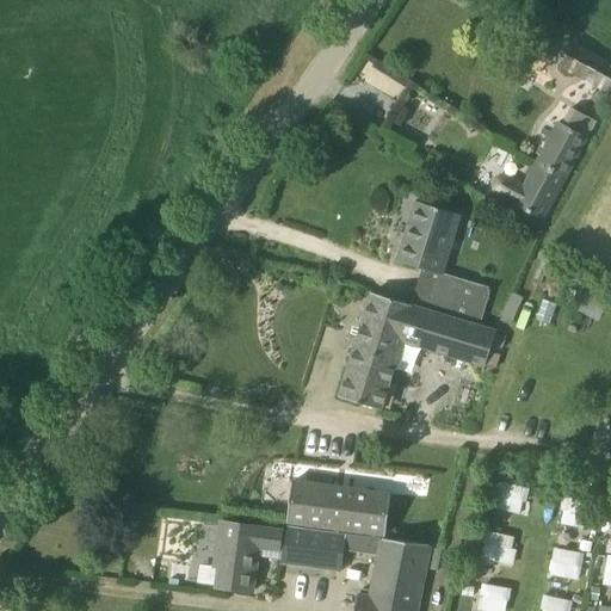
[(560,67),(610,93),(610,65),(572,44),(560,67)]
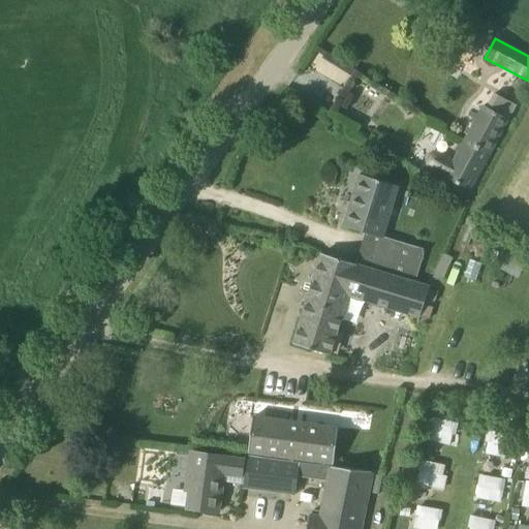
[(310,70),(346,87),(355,65),(319,49),(310,70)]
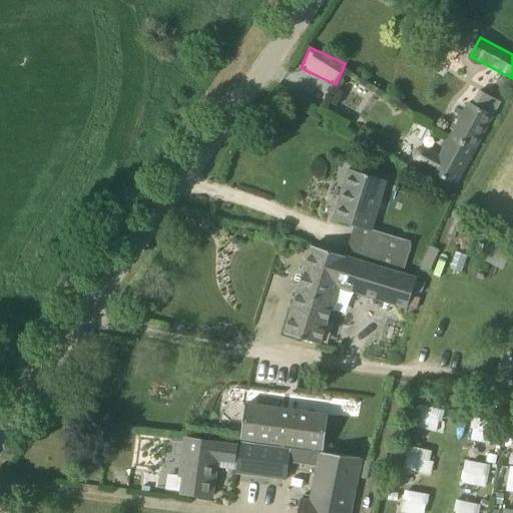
[(451,136),(475,149),(493,116),(490,114),(498,101),(480,91),(473,104),(469,102),(451,136)]
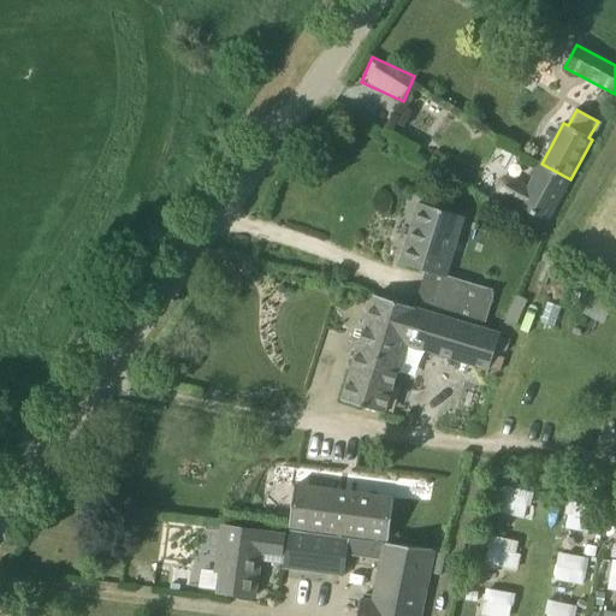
[(548,223),(570,179),(542,164),(528,188),(511,179),(509,178),(504,179),(501,181),(498,184),(497,187),(498,191),(499,195),(503,197),(519,206),(519,207),(548,223)]
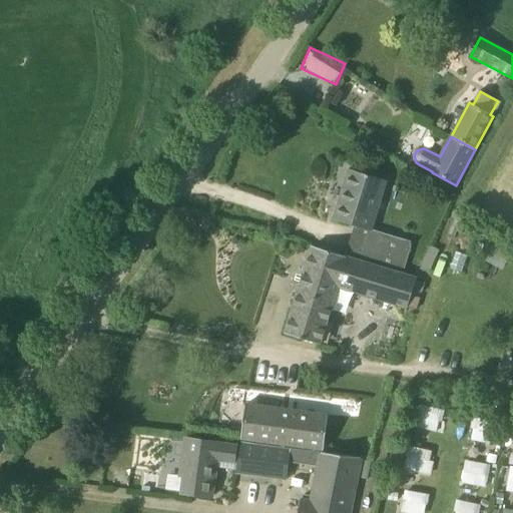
[(372,231),(372,230),(387,181),(349,169),(333,219),(372,231)]
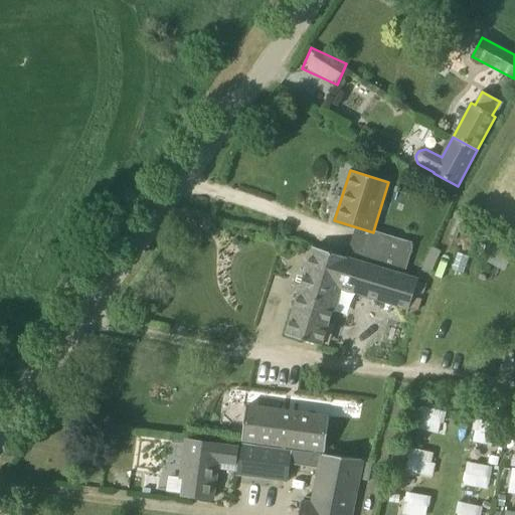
[(403,277),(404,276),(414,243),(377,232),(367,264),(366,267),(403,277)]
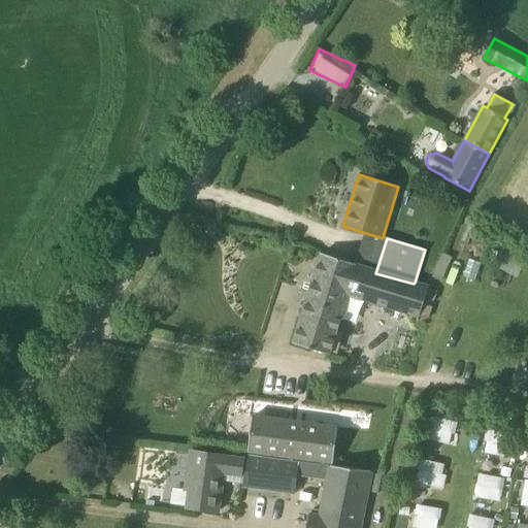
[(376,270),(355,264),(321,254),(293,343),(330,355),(349,296),(420,318),(429,287),(415,283),(414,284),(375,273),(376,270)]
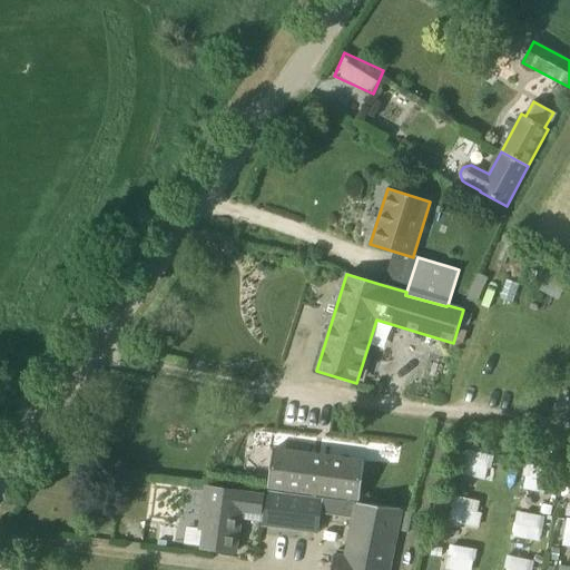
[(569,394),(562,393),(559,414),(569,414),(569,394)]
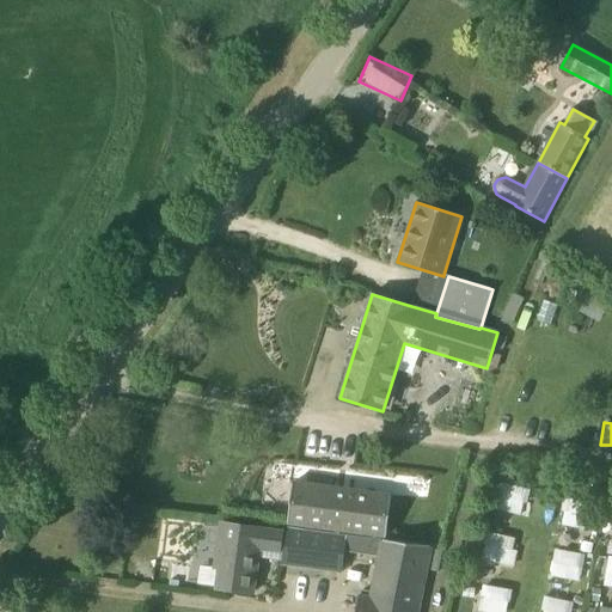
[(385,537),(391,496),(293,483),(288,524),(289,524),(375,536),(385,537)]
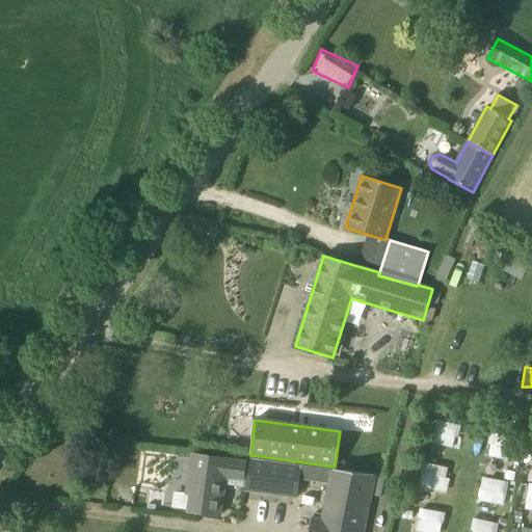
[(491,432),(488,453),(510,456),(514,435),(491,432)]
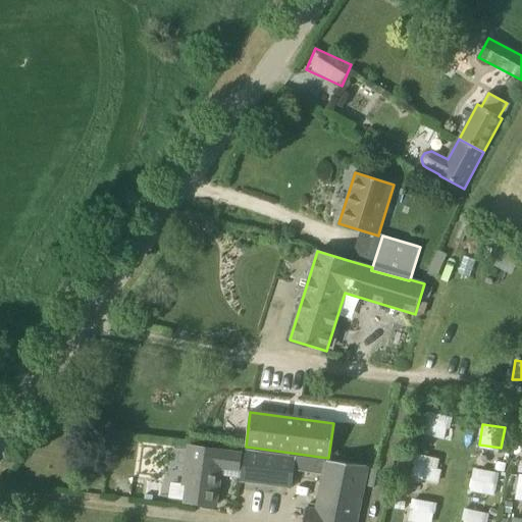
[(216,506),(223,452),(189,447),(185,473),(189,474),(185,502),(216,506)]
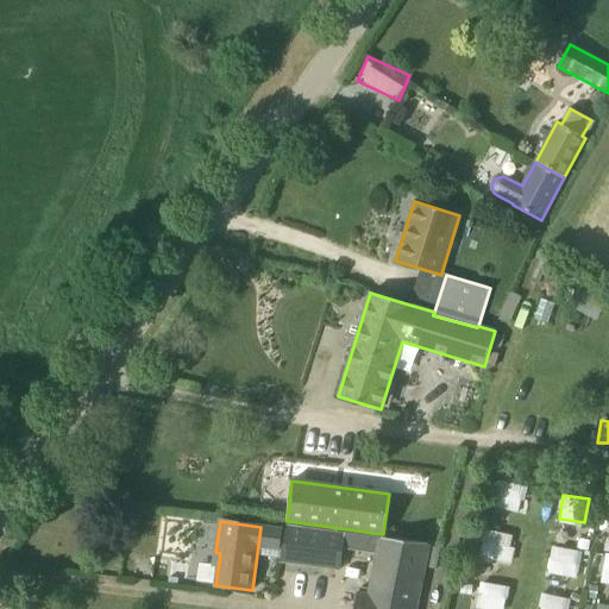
[(382,538),(372,537),(288,525),(287,532),(278,562),(372,575),(370,590),(360,588),(359,594),(356,594),(352,608),(415,608),(428,544),(382,538)]
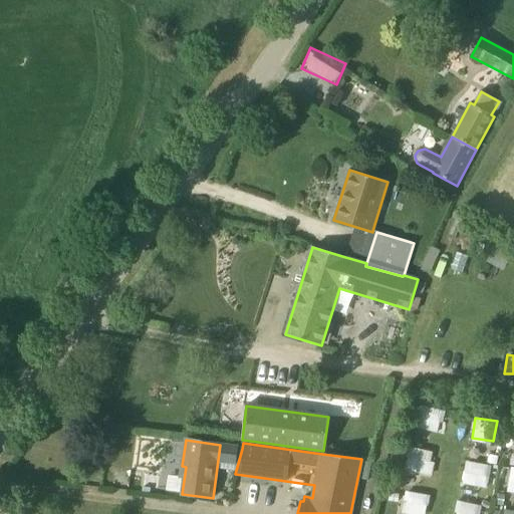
[(404,469),(430,475),(436,452),(410,445),(404,469)]
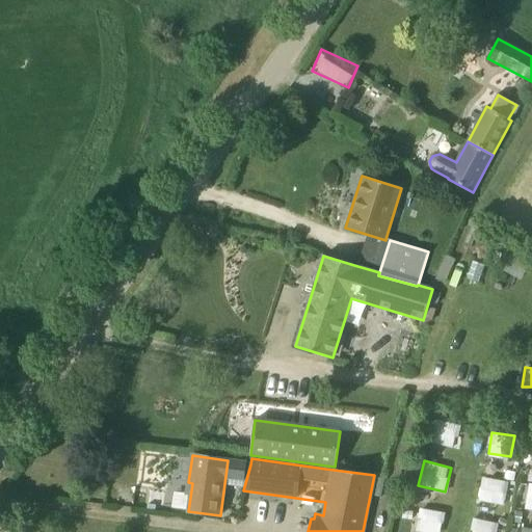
[(506,503),(508,480),(481,477),(478,500),(506,503)]
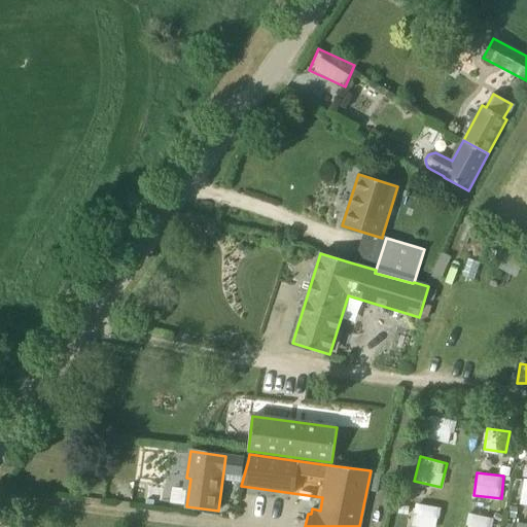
[(425,526),(437,526),(441,505),(419,503),(417,526),(425,526)]
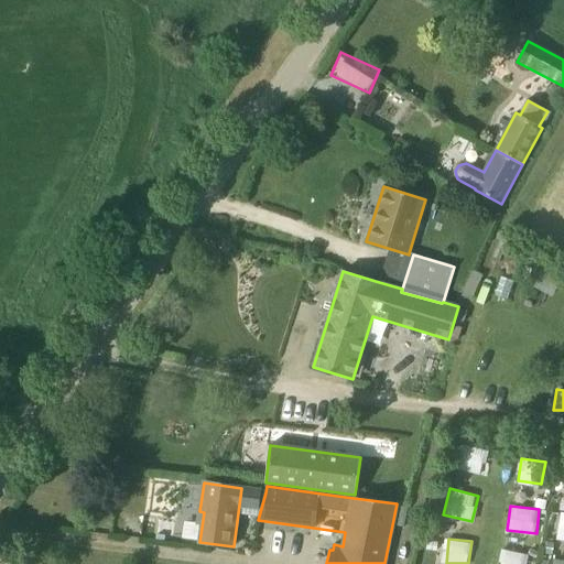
[(502,549),(499,563),(525,563),(528,552),(502,549)]
